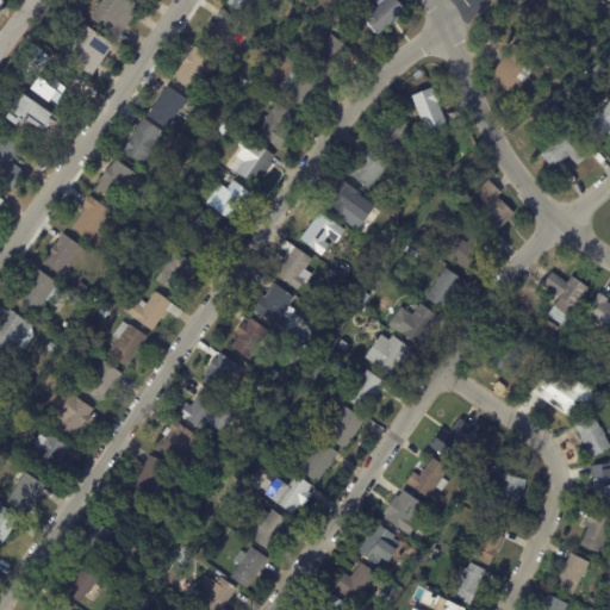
[(132,0),(141,6),(119,38),(91,18),(103,0),(132,0)]
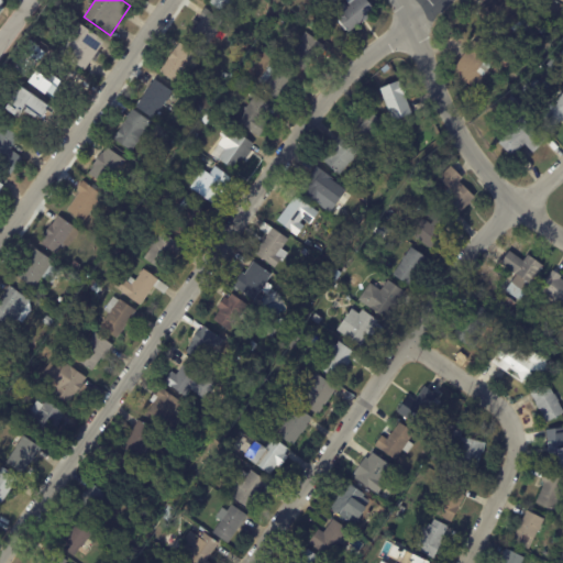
[(234,0),(225,12),(210,1),(210,0),(234,0)]
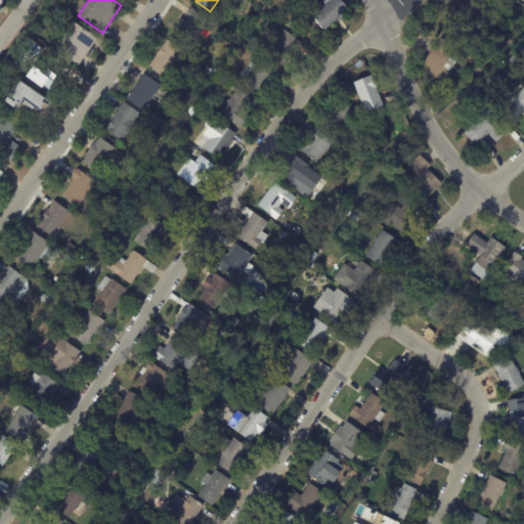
[(340,19),(337,22),(337,20),(325,30),(322,28),(321,29),(313,19),(315,17),(310,11),(321,2),(324,6),(325,5),(322,0),(342,0),(350,10),(345,13),(346,14),(340,19)]
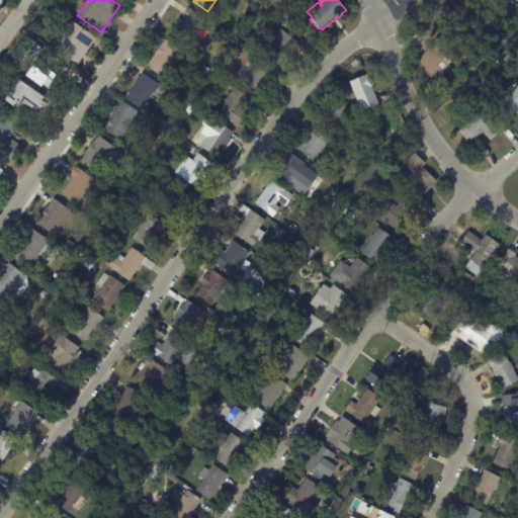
[(476,0),(487,14),(458,36),(439,11),(453,1),(458,8),(468,0),(476,0)]
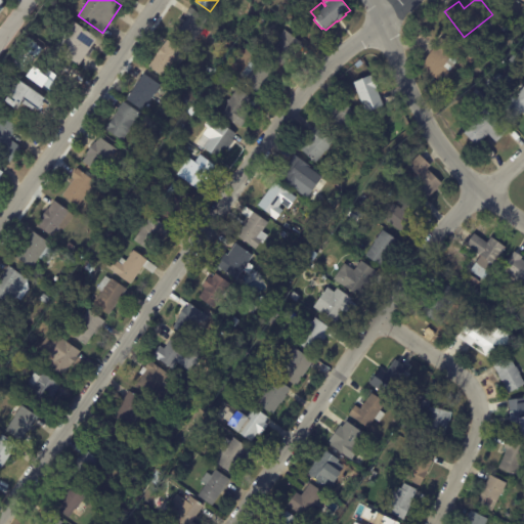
[(209,20),(192,44),(177,33),(188,18),(184,15),(190,7),(209,20)]
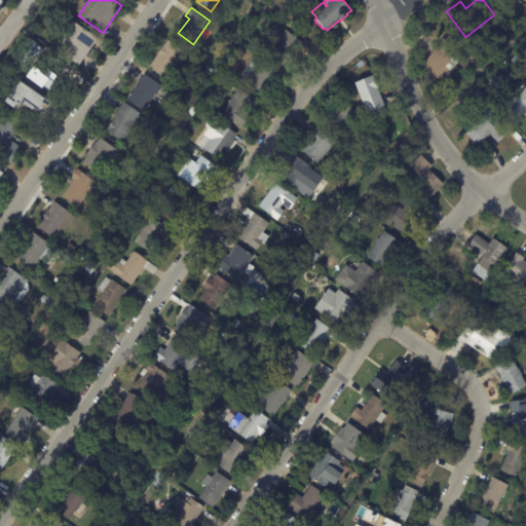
[(97,37),(99,38),(91,48),(95,49),(88,58),(86,55),(79,66),(54,48),(74,22),(97,37)]
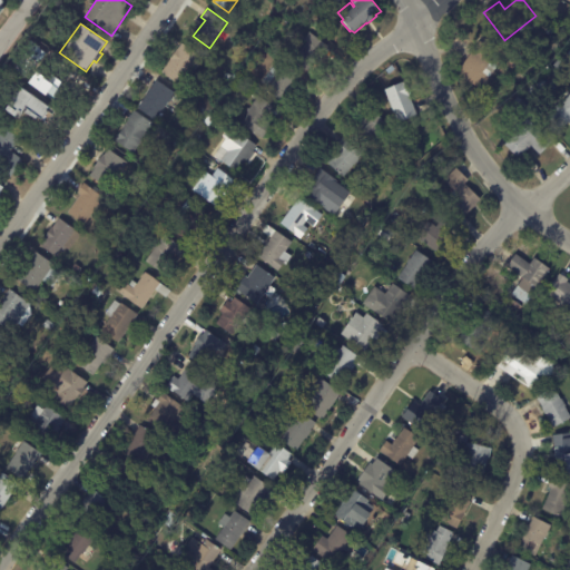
[(326,46),(323,50),(325,52),(317,61),(316,60),(308,70),(294,60),(301,50),(296,48),(303,39),(304,39),(310,32),(326,45),(326,46)]
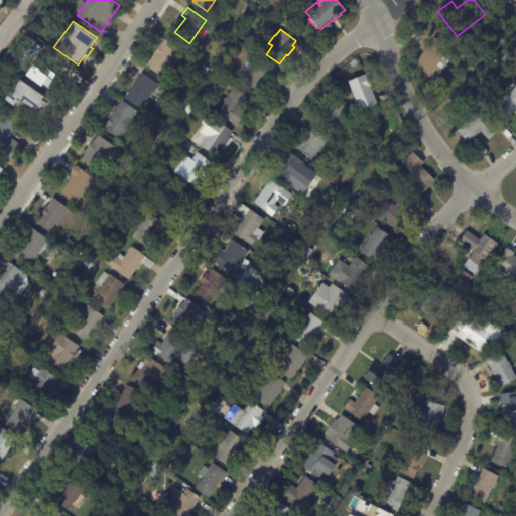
[(459,50),(435,83),(414,69),(438,35),(459,50)]
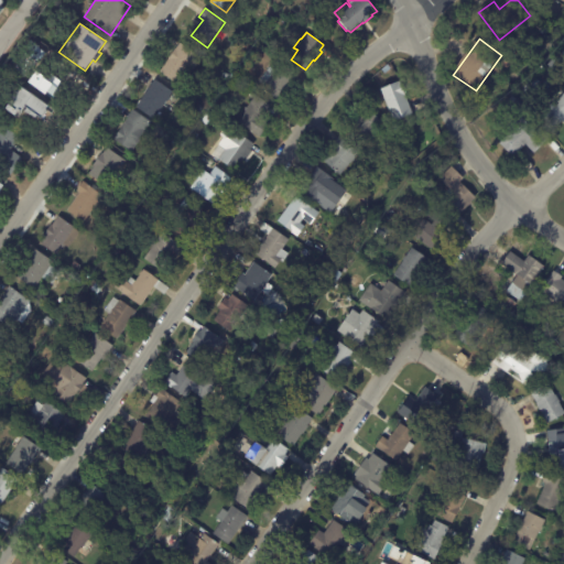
[(42,58),(36,67),(61,84),(51,98),(10,69),(30,41),(46,53),(42,58)]
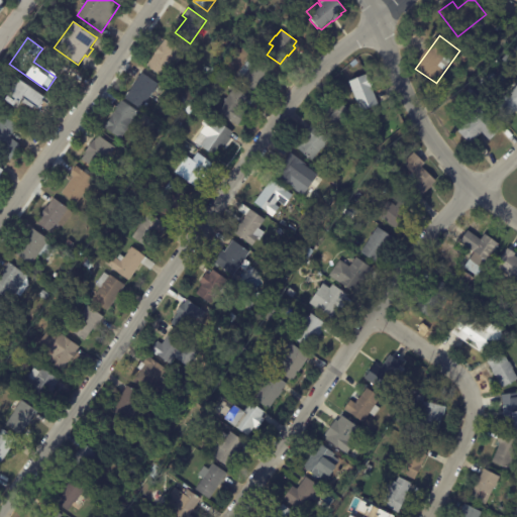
[(161,45),(166,39),(180,49),(175,56),(181,60),(174,70),(169,66),(162,75),(147,65),(161,45)]
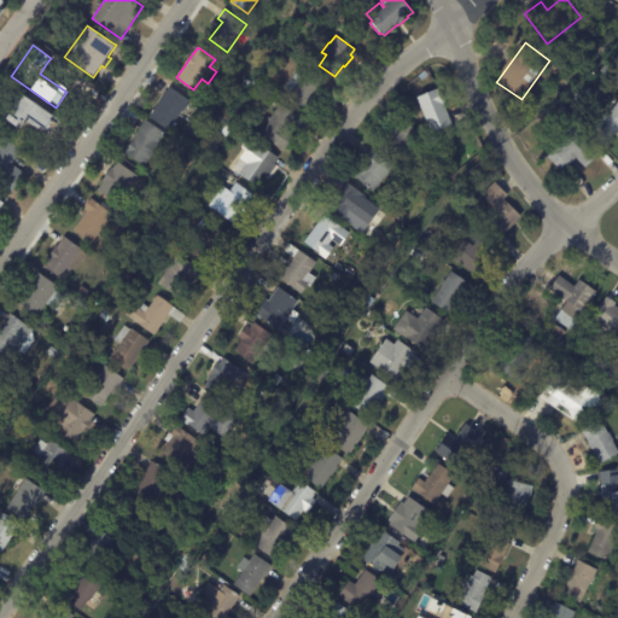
[(557,76),(555,77),(551,71),(558,65),(563,73),(557,76)]
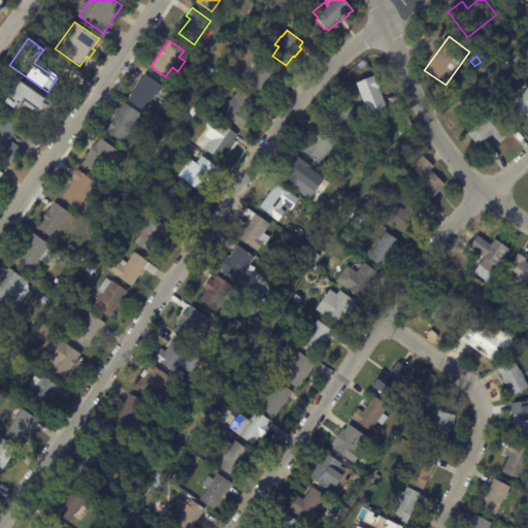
[(278,71),(270,83),(272,85),(264,96),(245,84),(248,80),(242,76),(253,62),(258,66),(263,59),(279,71),(278,71)]
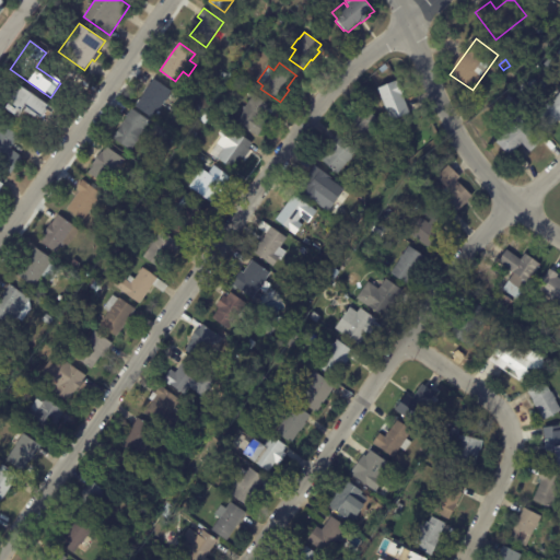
[(168,89),(172,91),(153,118),(136,106),(154,79),(168,89)]
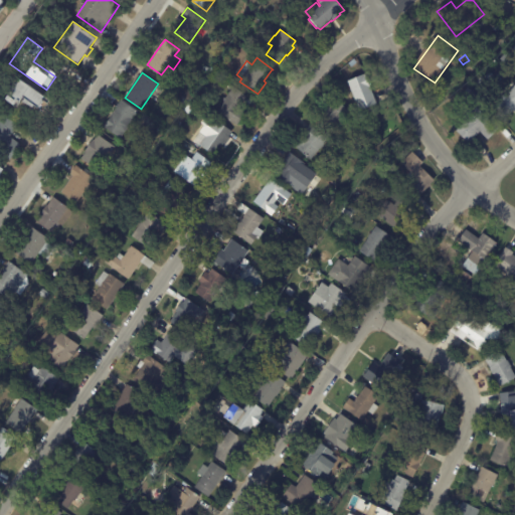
[(369,82),(377,104),(360,111),(348,80),(365,73),(369,82)]
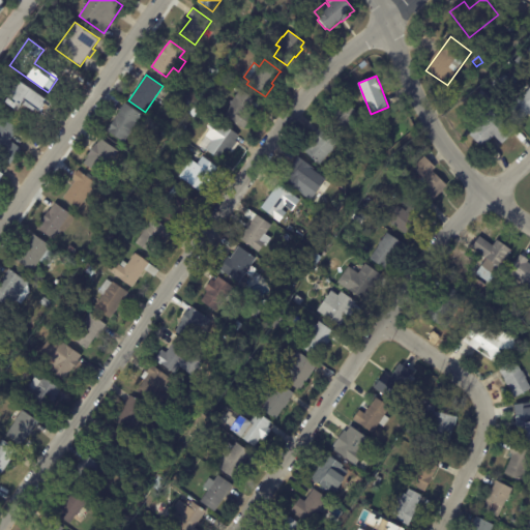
[(505,76),(509,81),(503,85),(499,81),(505,76)]
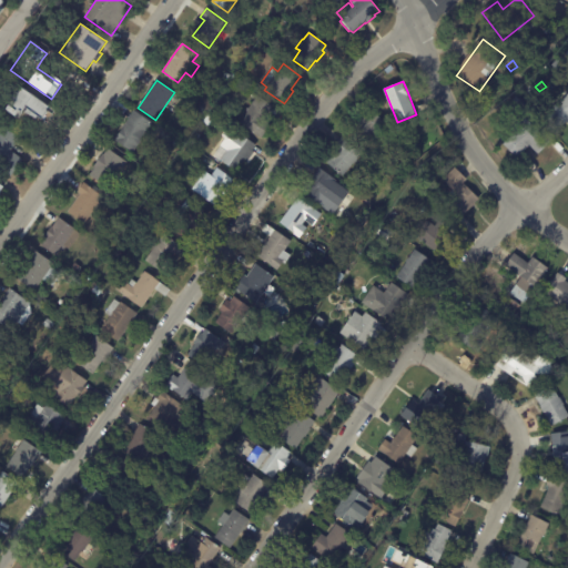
[(54,112),(48,122),(39,115),(37,119),(26,111),(28,109),(26,108),(19,119),(4,109),(17,91),(18,92),(21,87),(56,111),(54,112)]
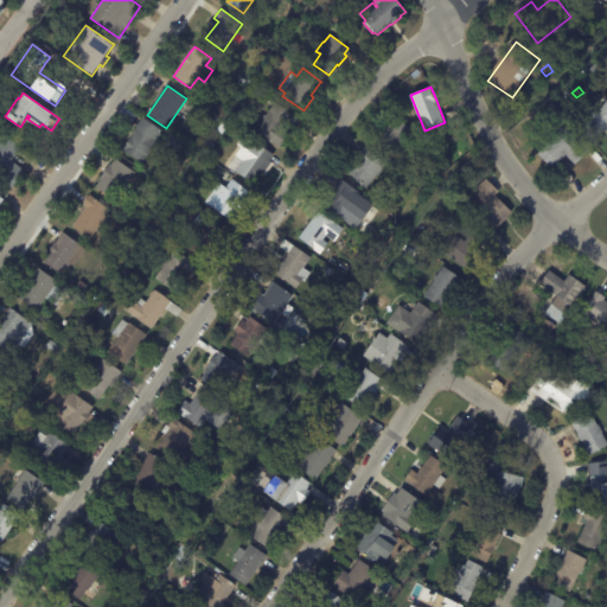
[(568,93),(575,100),(566,108),(558,101),(568,93)]
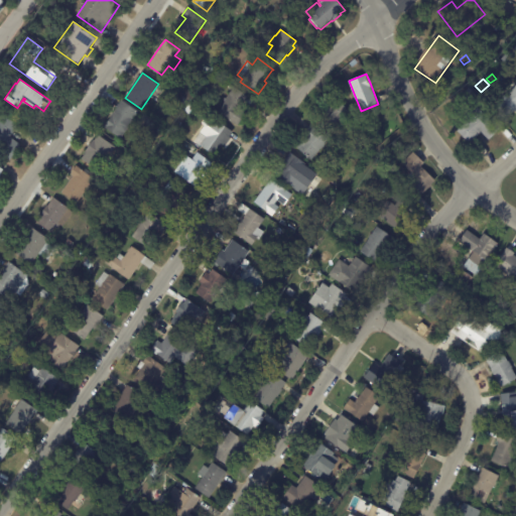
[(428,85),(434,91),(428,95),(423,89),(428,85)]
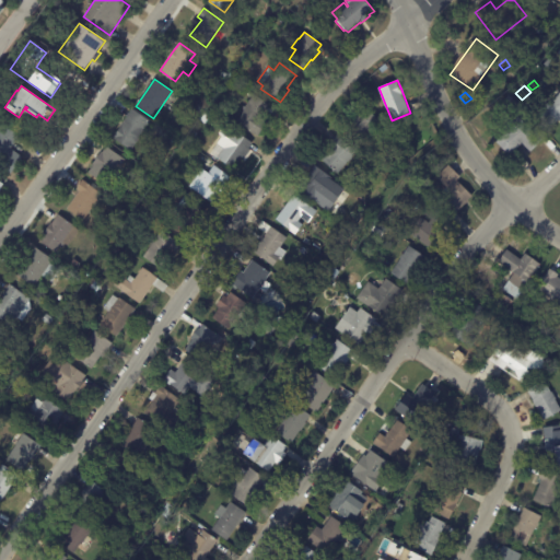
[(267,108),(259,118),(267,124),(258,138),(236,123),(244,111),(242,109),(244,106),(245,107),(254,95),(269,105),(267,108)]
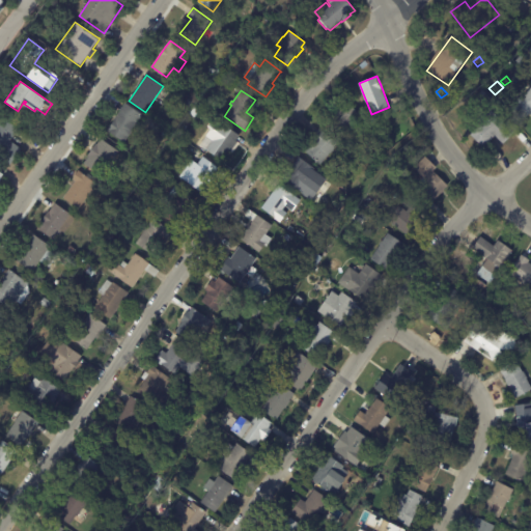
[(530,117),(530,116),(521,124),(508,111),(518,103),(514,99),(520,93),(524,98),(530,90),(530,117)]
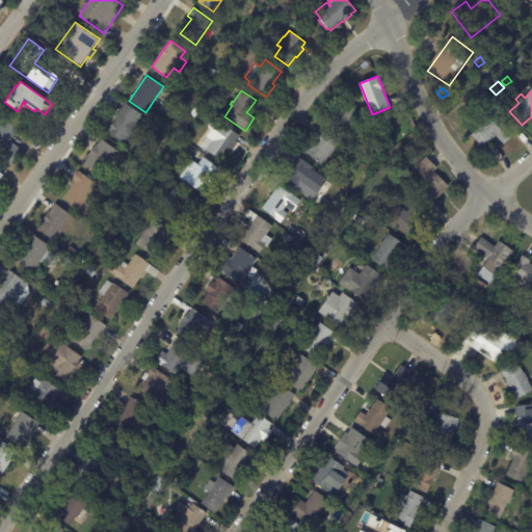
[(495,104),(488,109),(478,99),(484,92),(495,104)]
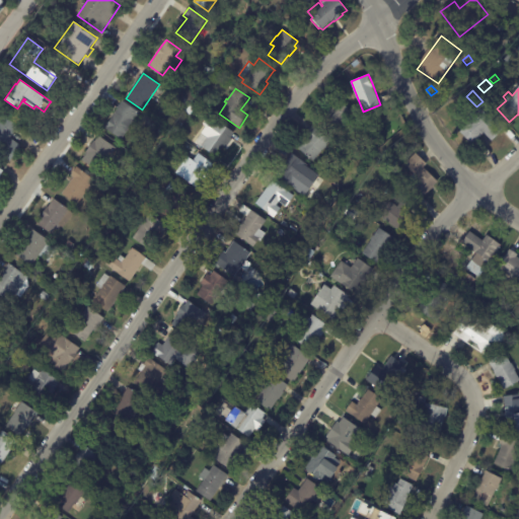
[(188,100),(180,112),(174,107),(182,97),(188,100)]
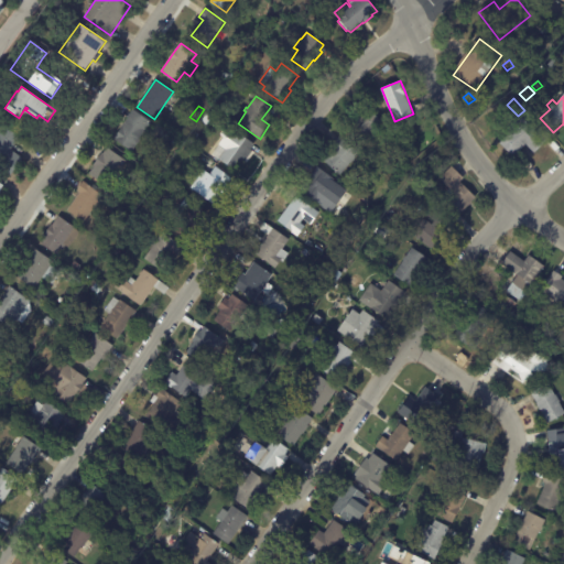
[(360,114),(366,107),(382,120),(362,143),(347,129),(360,114)]
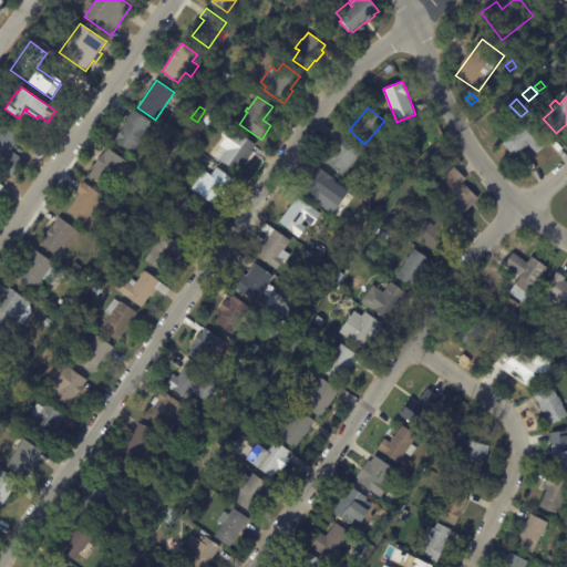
[(150,126),(133,152),(114,140),(134,111),(153,123),(150,126)]
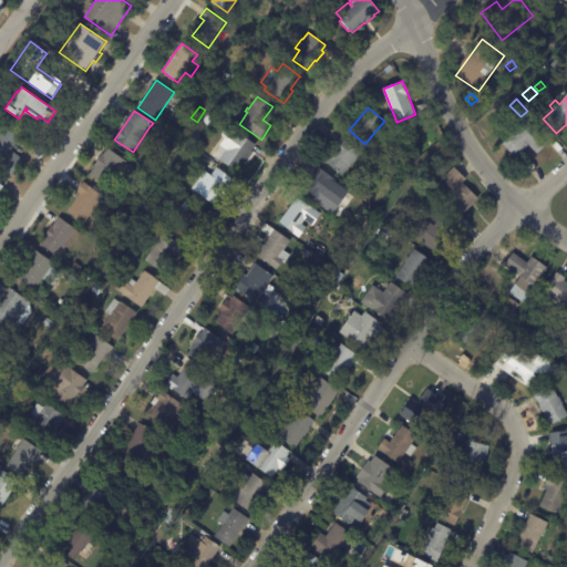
[(210,111),(216,115),(209,125),(203,122),(210,111)]
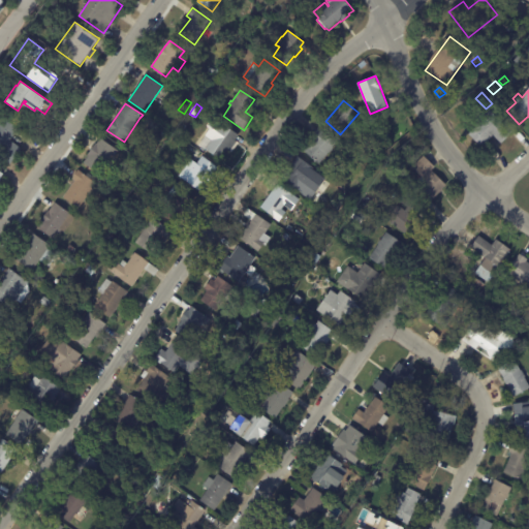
[(499,143),(494,137),(481,150),(469,136),(480,124),(476,121),(488,110),(512,134),(501,146),(499,143)]
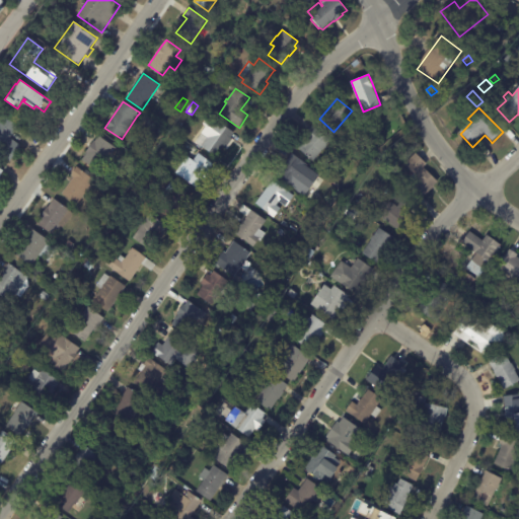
[(16,128),(9,138),(20,146),(11,161),(0,153),(0,121),(3,117),(17,127),(16,128)]
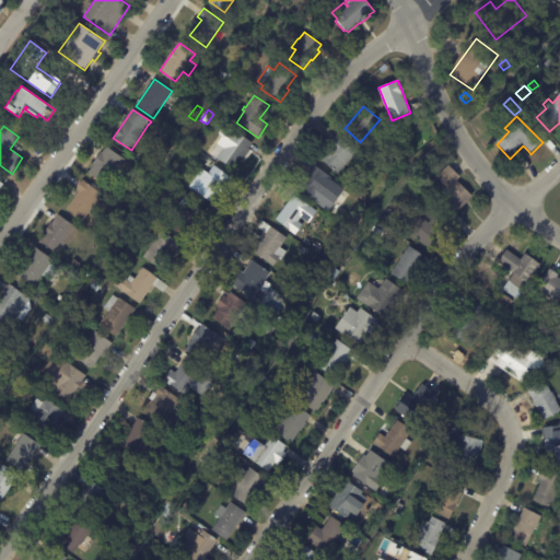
[(254,146),(249,150),(252,152),(246,160),(244,159),(235,172),(218,160),(224,151),(218,146),(223,138),(220,137),(228,126),(254,146)]
